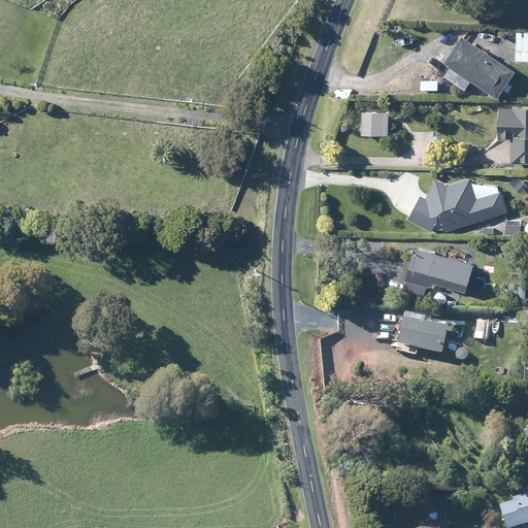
[(515,60),(527,59),(527,30),(503,30),(503,36),(503,37),(516,38),(515,60)]
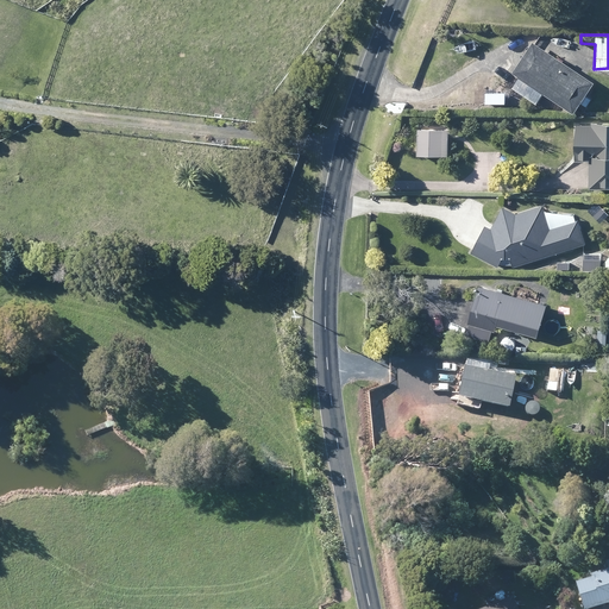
[(592,81),(582,74),(532,41),(529,44),(515,66),(512,70),(516,74),(545,93),(569,110),(572,112),(579,101),(586,106),(591,98),(584,94),(592,81)]
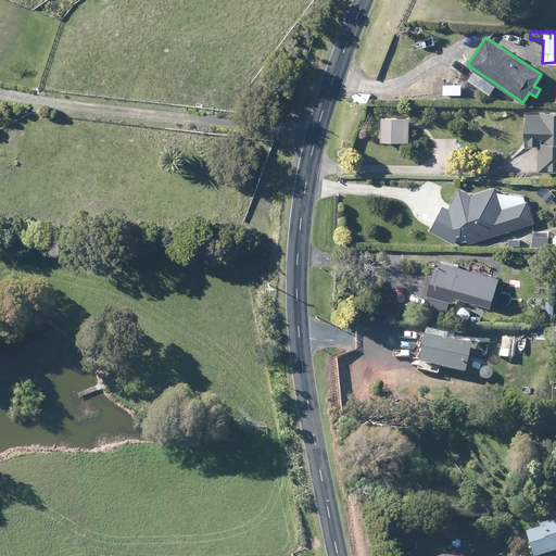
[(555,111),(540,111),(540,113),(525,113),(525,140),(525,144),(527,144),(529,144),(538,144),(536,168),(555,168),(555,111)]
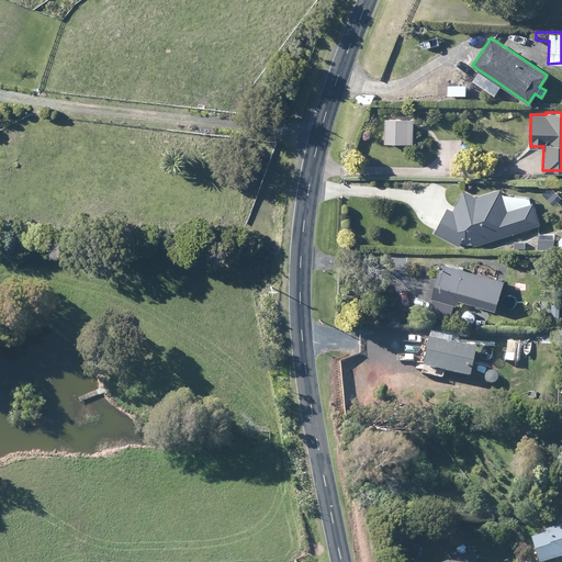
[(384,142),(413,142),(413,117),(384,117),(384,124),(384,142)]
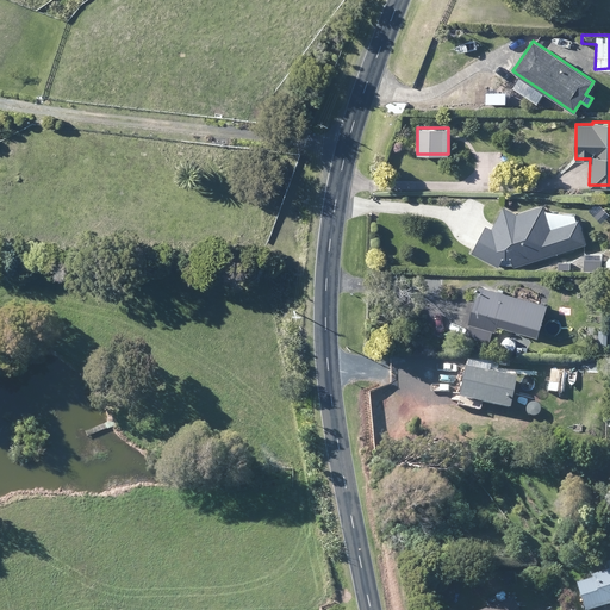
[(552,231),(545,207),(516,216),(504,210),(493,231),(487,228),(473,254),(499,268),(504,259),(512,260),(515,267),(586,246),(580,223),(552,231)]
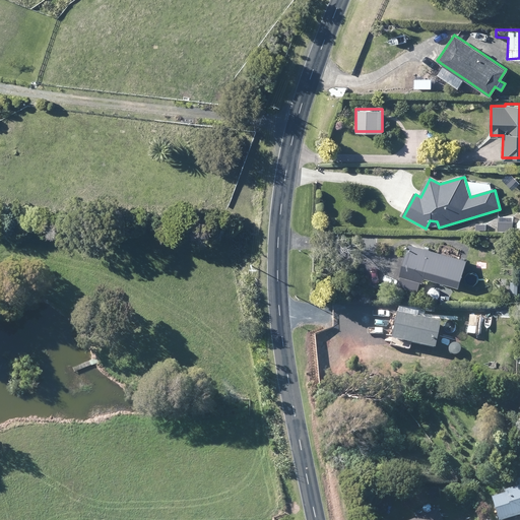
[(400,275),(397,285),(416,290),(419,281),(421,281),(423,276),(458,285),(466,259),(408,242),(403,257),(399,274),(400,275)]
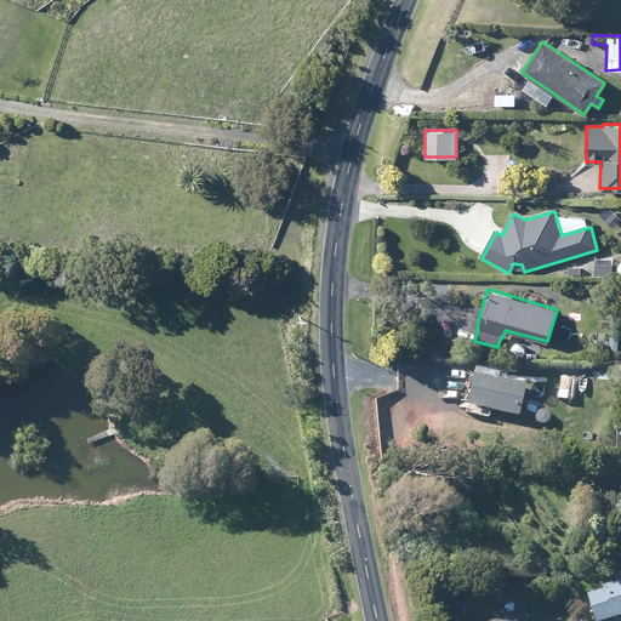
[(463,405),(516,417),(524,385),(495,379),(496,372),(473,368),(472,374),(471,374),(463,405)]
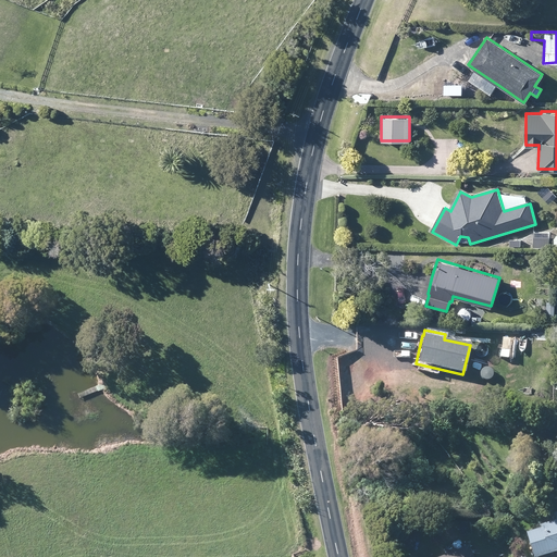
[(533,556),(539,556),(556,552),(556,520),(541,525),(542,529),(533,532),(527,533),(533,556)]
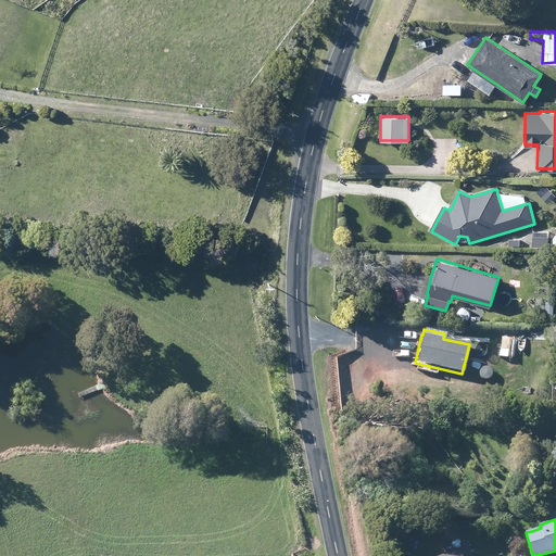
[(470,555),(466,545),(446,553),(438,555),(470,555)]
